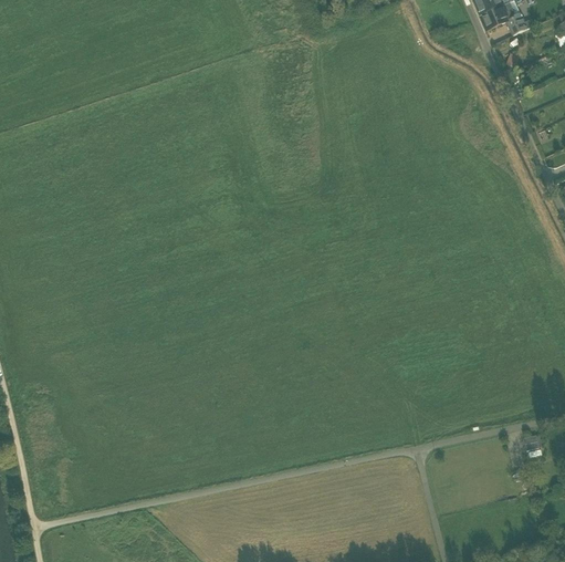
[(472,0),(479,14),(503,3),(501,0),(472,0)]
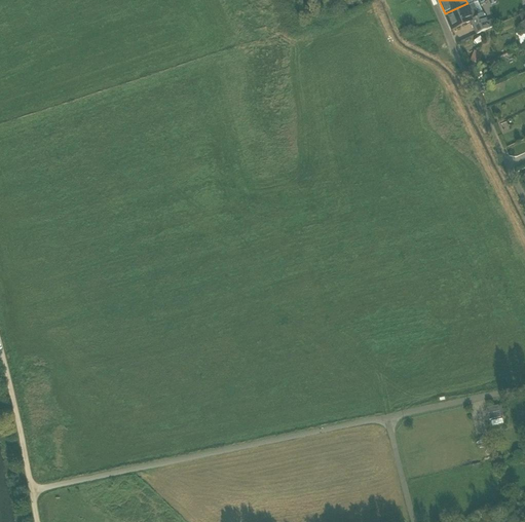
[(450,27),(471,19),(477,15),(477,14),(483,11),(477,0),(475,0),(467,3),(445,13),(450,27)]
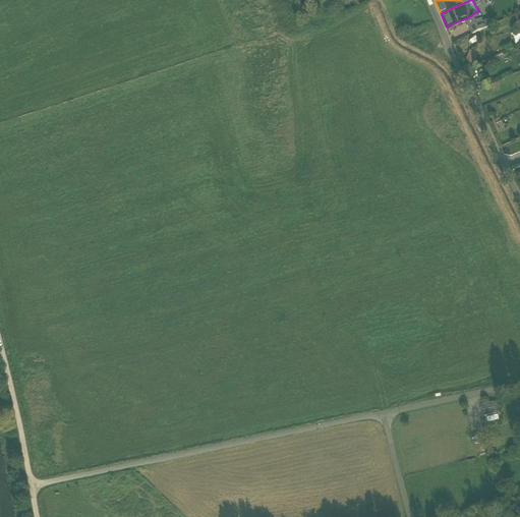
[(478,11),(472,14),(472,15),(466,18),(469,25),(482,19),(478,11)]
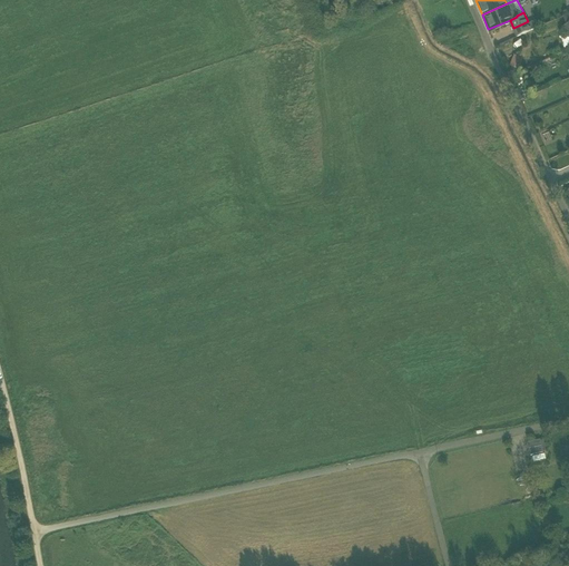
[(530,27),(538,23),(535,18),(528,21),(530,27)]
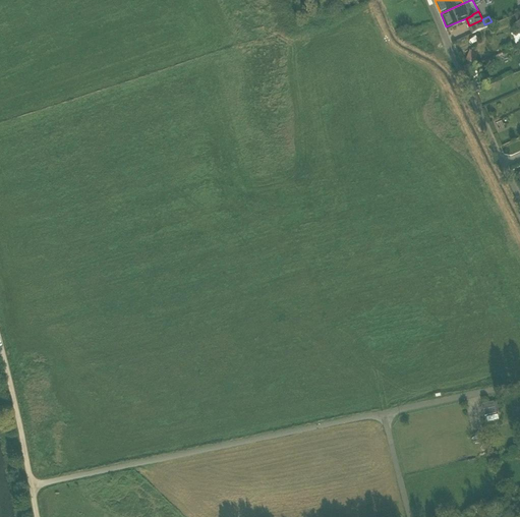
[(469,25),(471,31),(484,24),(482,19),(469,25)]
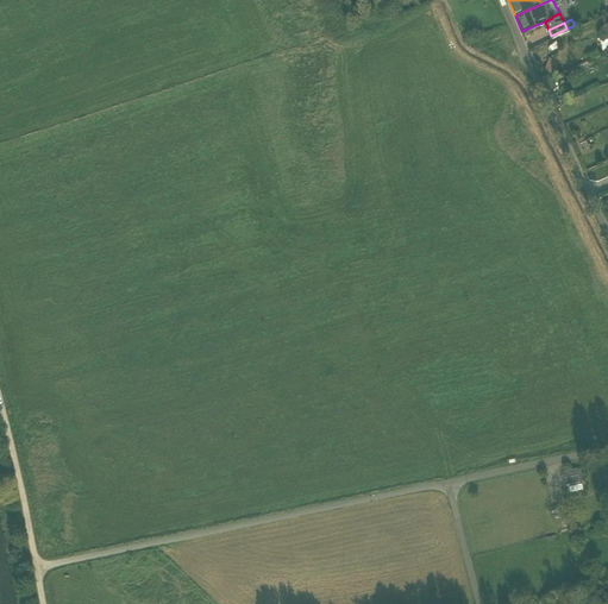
[(607,48),(607,39),(605,32),(596,37),(602,50),(607,48)]
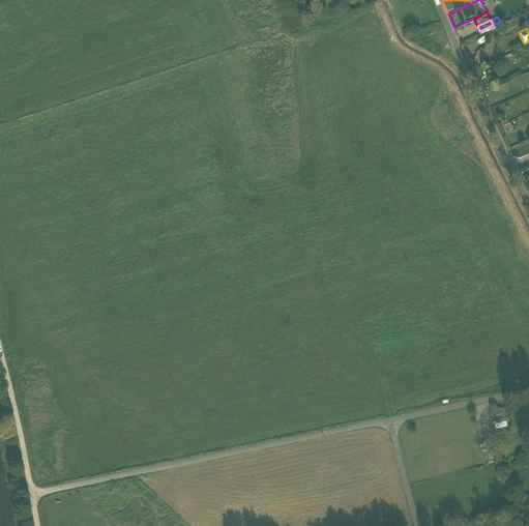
[(481,61),(486,52),(476,48),(473,58),(481,61)]
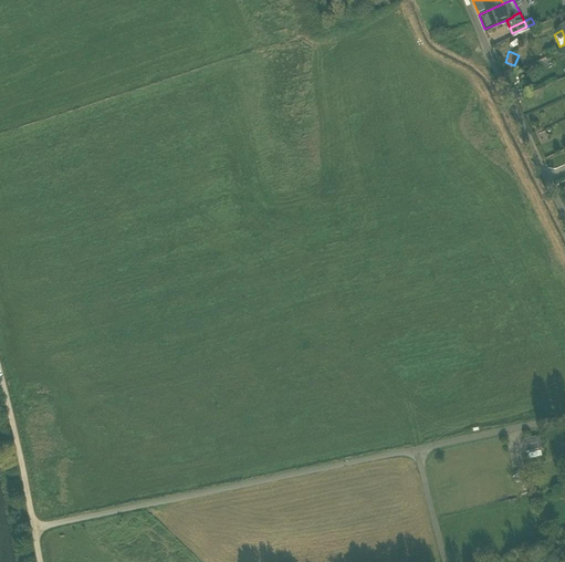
[(523,436),(525,448),(539,446),(535,433),(523,436)]
